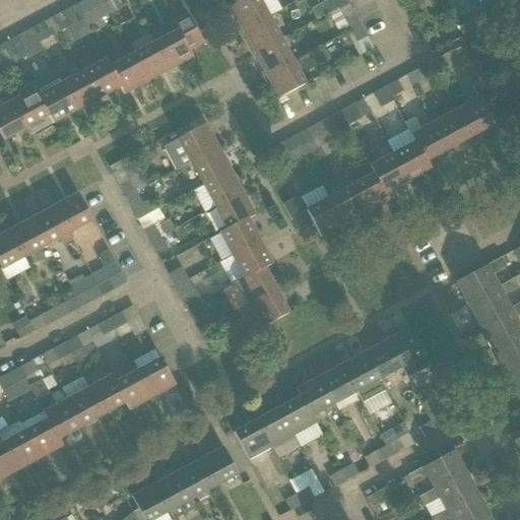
[(85,0),(75,6),(83,19),(95,13),(87,0),(85,0)]
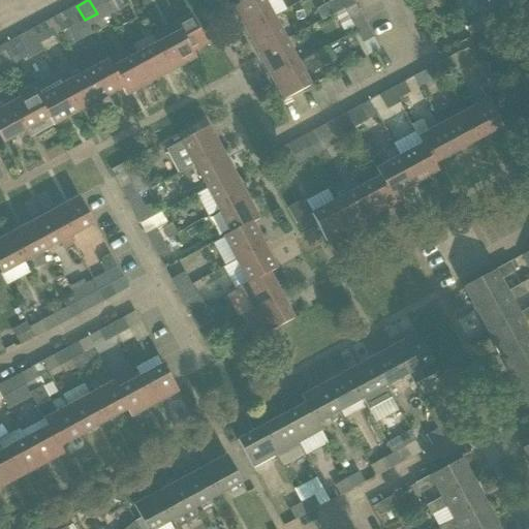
[(249,0),(232,9),(245,32),(272,18),(262,0),(249,0)]
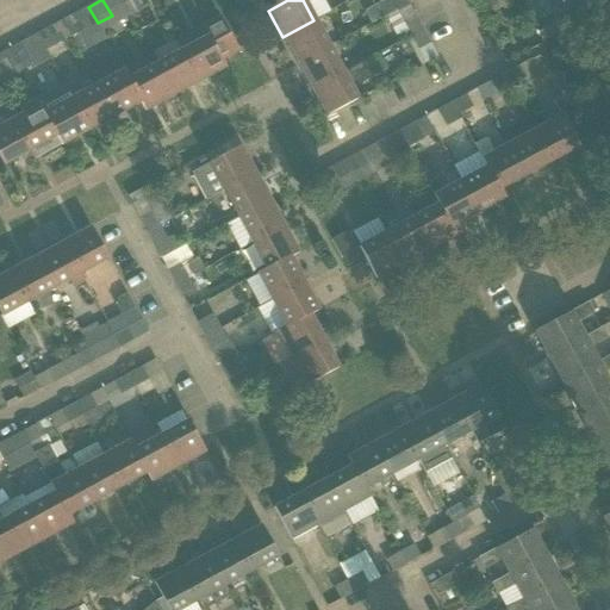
[(535,26),(542,41),(567,26),(568,30),(596,16),(586,0),(545,0),(554,17),(535,26)]
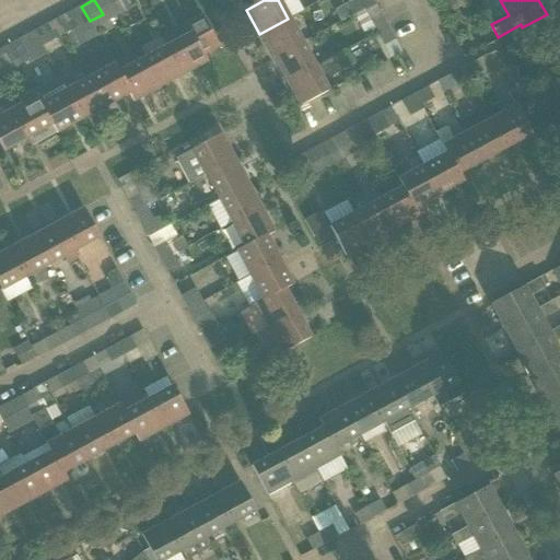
[(68,13),(76,28),(90,21),(81,7),(68,13)]
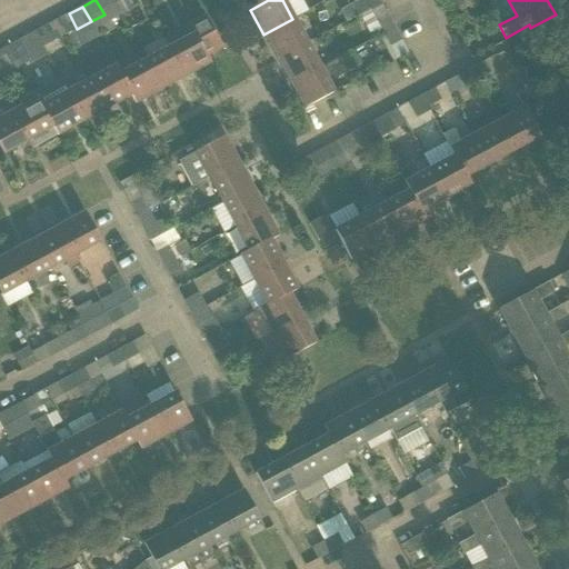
[(193,35),(169,48),(186,78),(210,63),(206,56),(222,47),(210,26),(205,15),(188,23),(193,35)]
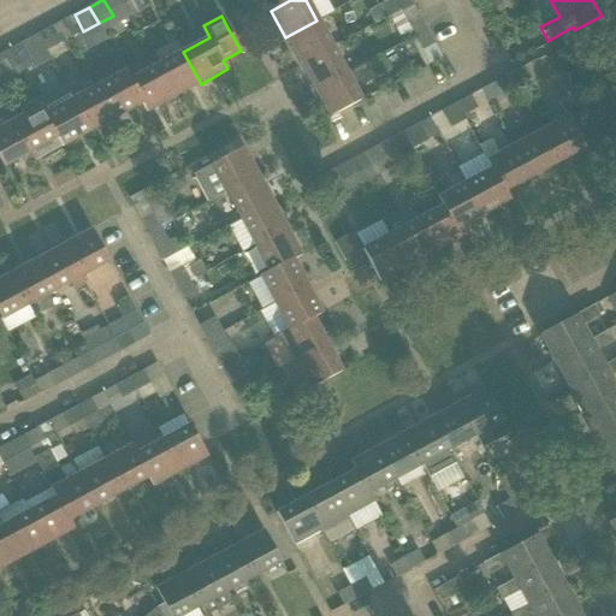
[(407,23),(414,36),(426,30),(419,17),(407,23)]
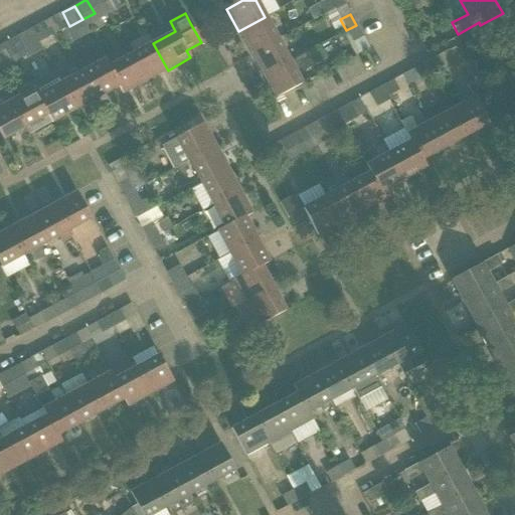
[(238,31),(250,53),(277,39),(265,17),(238,31)]
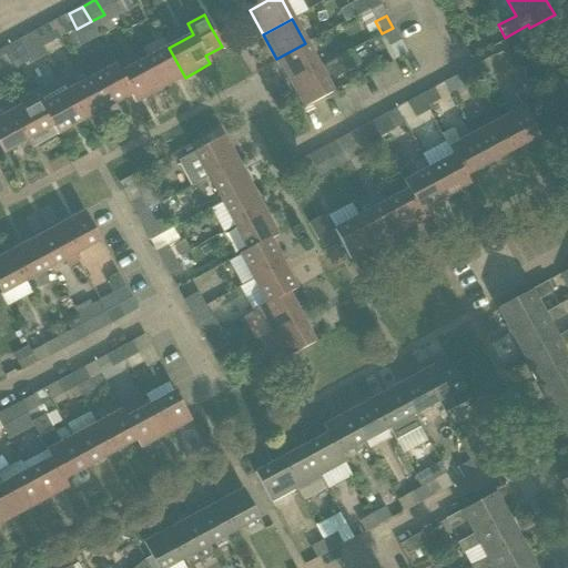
[(33,33),(42,48),(56,41),(48,26),(33,33)]
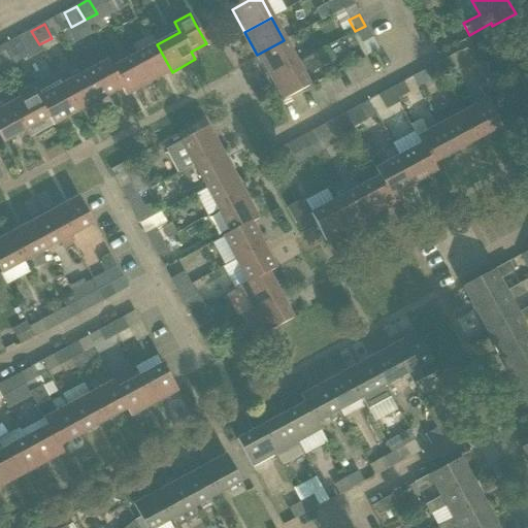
[(355,31),(362,43),(372,38),(365,26),(355,31)]
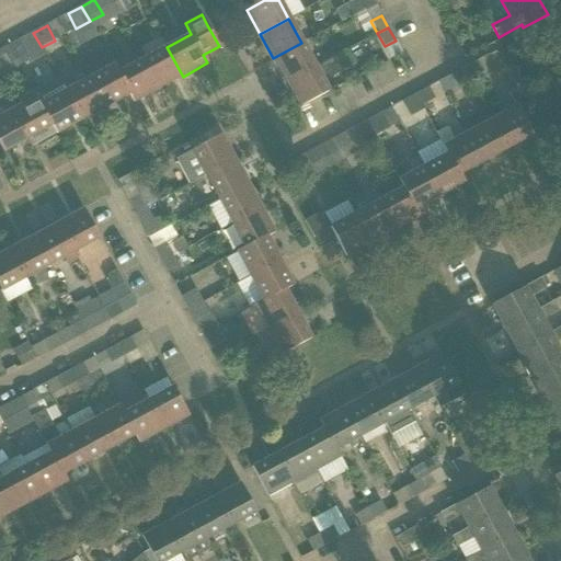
[(20,39),(27,55),(42,47),(33,33),(20,39)]
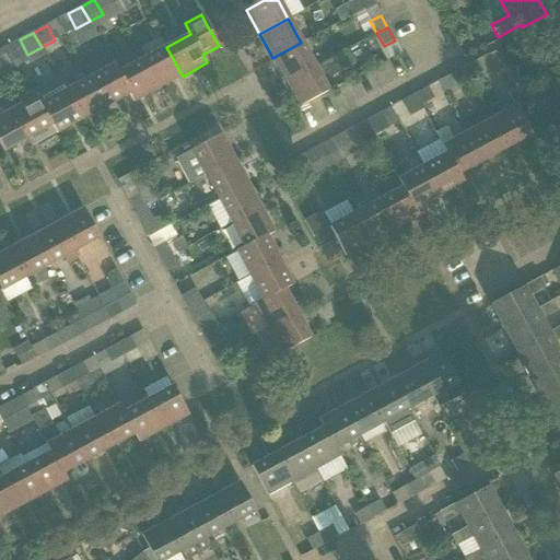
[(272,58),(286,82),(314,67),(301,43),(272,58)]
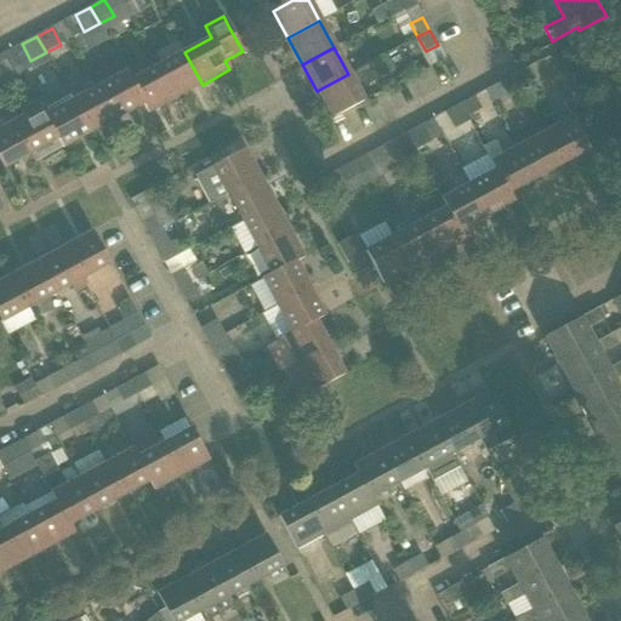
[(158,67),(176,100),(203,85),(184,52),(158,67)]
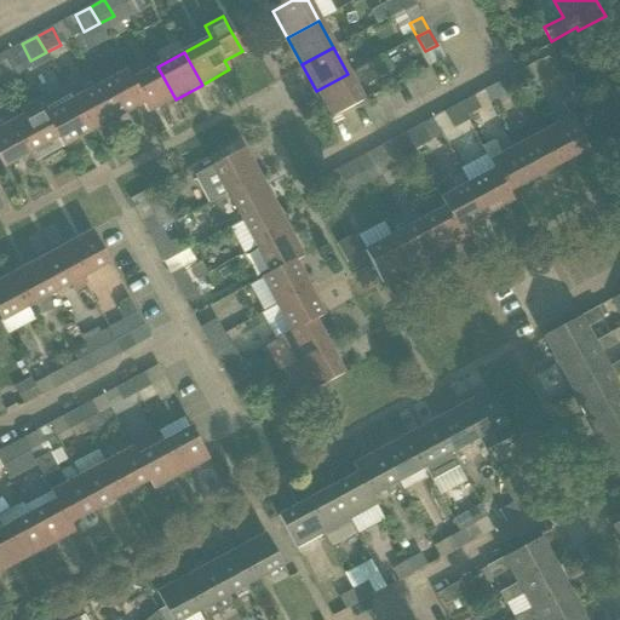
[(348,74),(316,91),(331,119),(363,102),(357,91),(390,73),(383,59),(382,58),(379,59),(349,76),(348,74)]
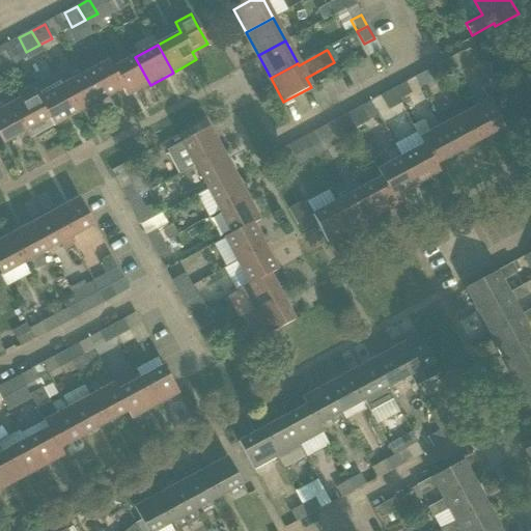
[(122,90),(127,98),(136,92),(150,85),(135,57),(121,64),(113,70),(112,70),(122,89),(122,90)]
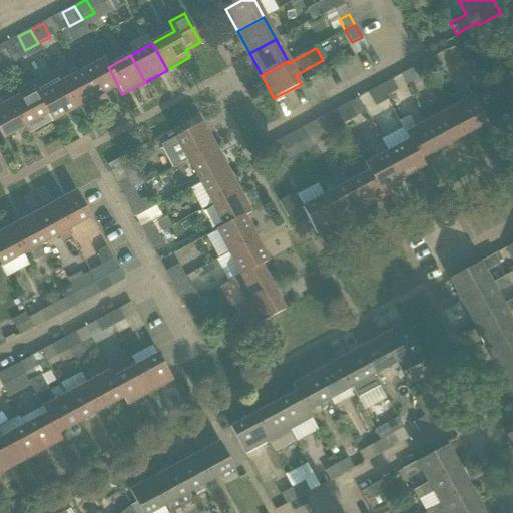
[(424,63),(430,73),(442,66),(436,56),(424,63)]
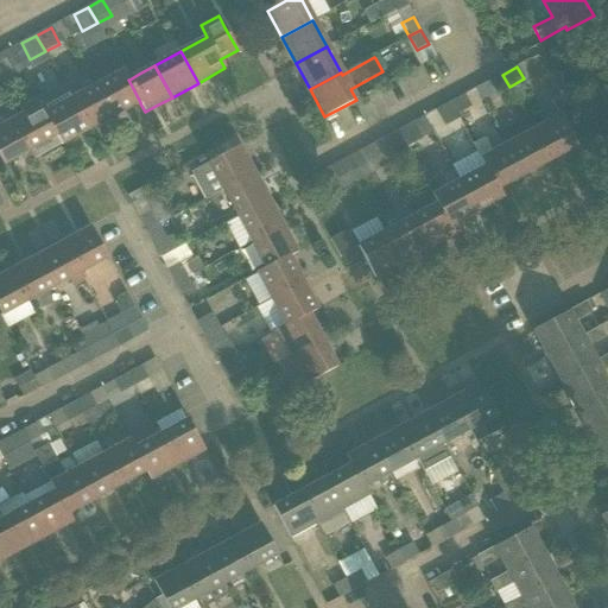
[(114,116),(140,103),(140,102),(128,80),(130,80),(125,70),(97,86),(114,116)]
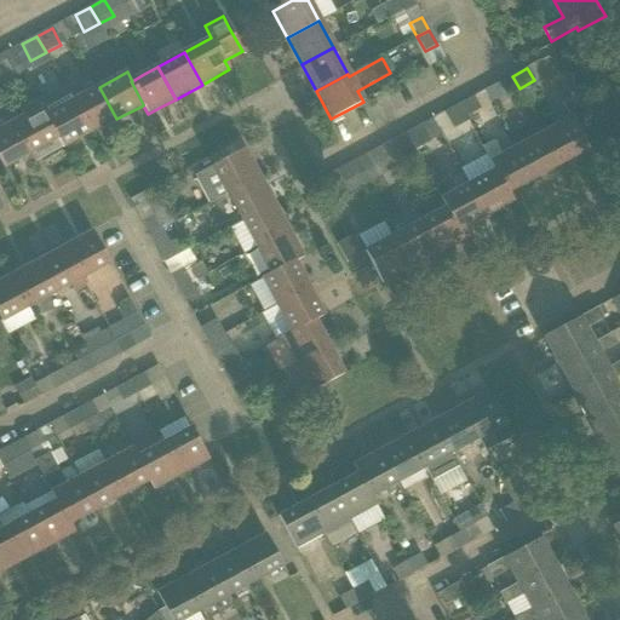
[(498,84),(505,96),(520,89),(512,76),(498,84)]
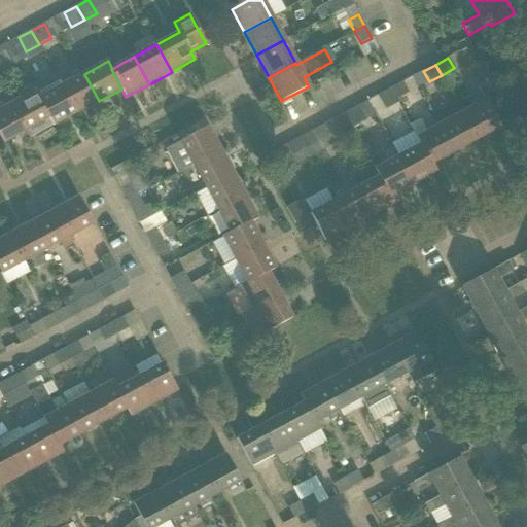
[(32,85),(54,126),(76,113),(62,86),(55,73),(32,85)]
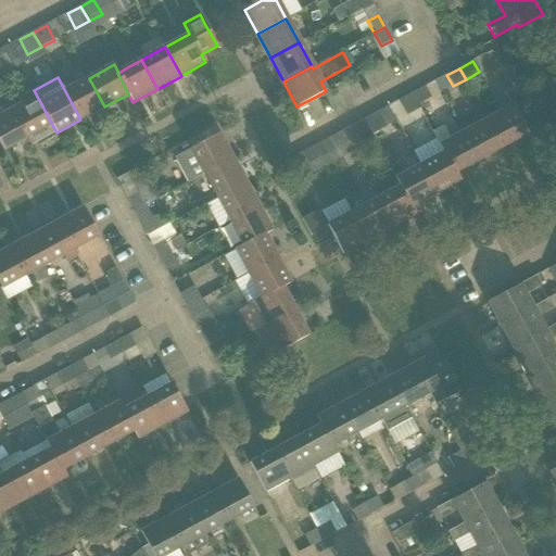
[(65,91),(80,119),(104,106),(89,78),(65,91)]
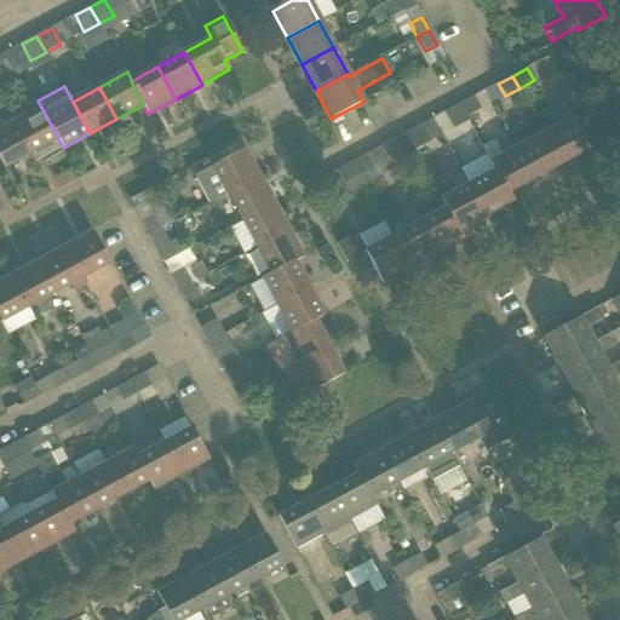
[(543,132),(561,165),(587,149),(580,133),(597,125),(580,93),(562,103),(569,118),(543,132)]
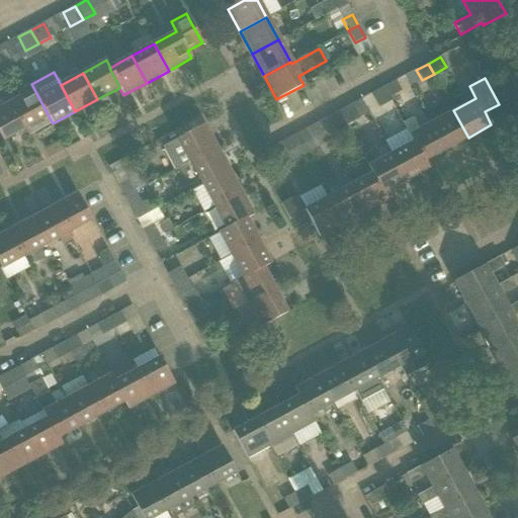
[(389,98),(390,97),(401,91),(396,81),(383,87),(389,98)]
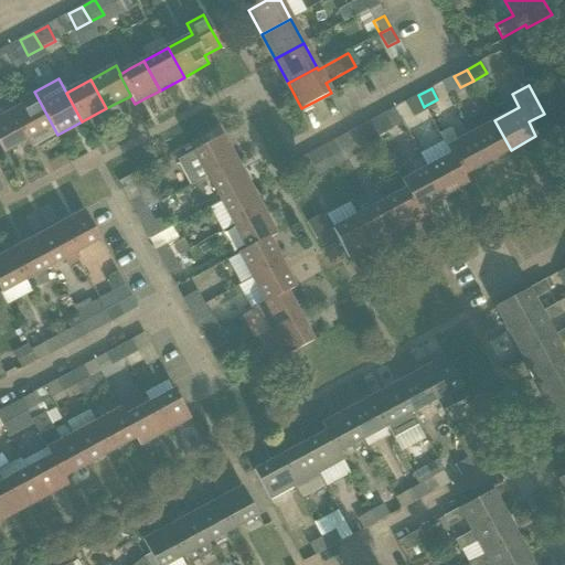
[(57,135),(34,92),(18,100),(21,106),(12,110),(29,140),(33,148),(56,135),(57,135)]
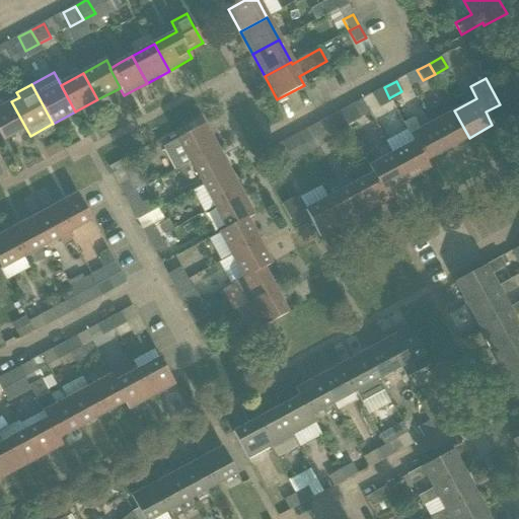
[(371,94),(378,107),(392,100),(390,97),(389,98),(384,87),(371,94)]
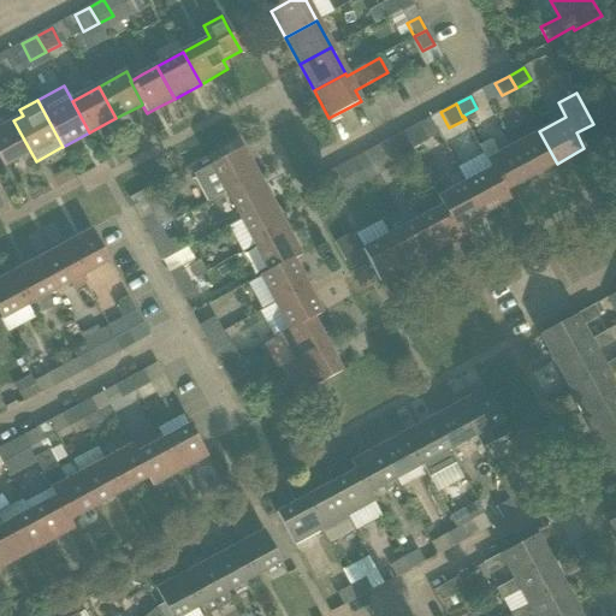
[(0,107),(0,160),(4,167),(31,153),(13,120),(6,105),(0,107)]
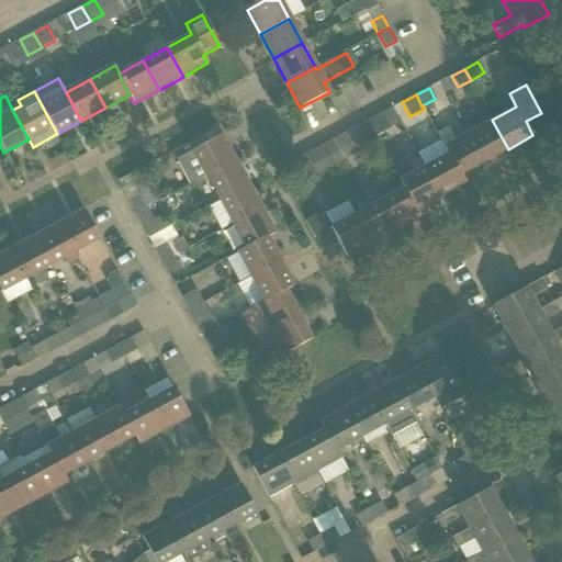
[(381,114),(368,121),(373,132),(375,136),(389,128),(400,123),(392,109),(381,114)]
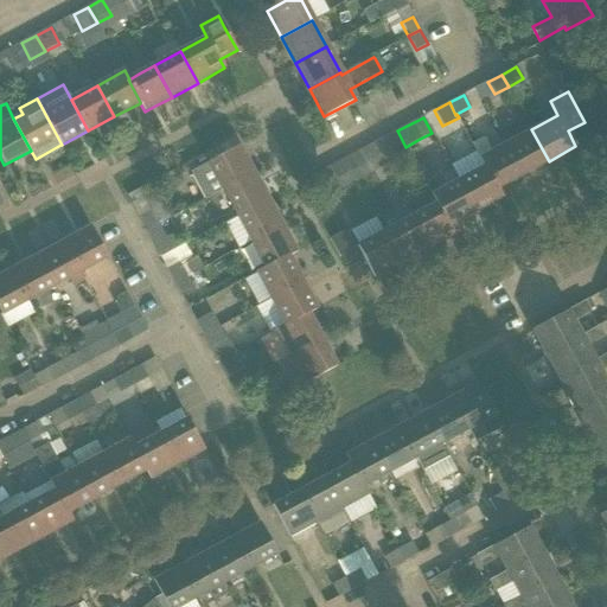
[(505,144),(523,176),(549,161),(531,129),(505,144)]
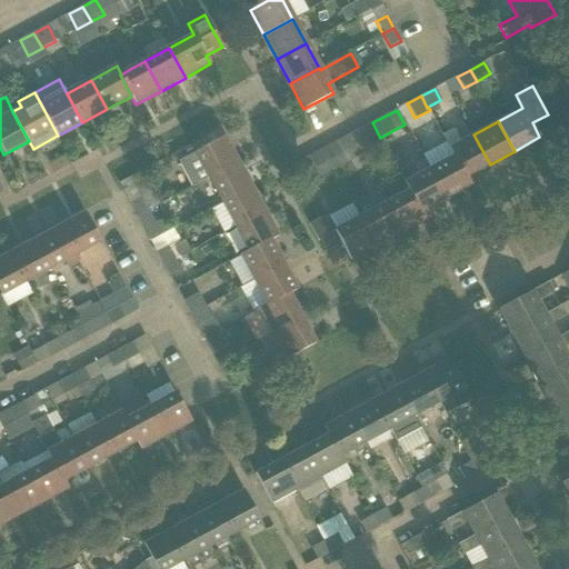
[(359,130),(365,141),(378,133),(372,122),(359,130)]
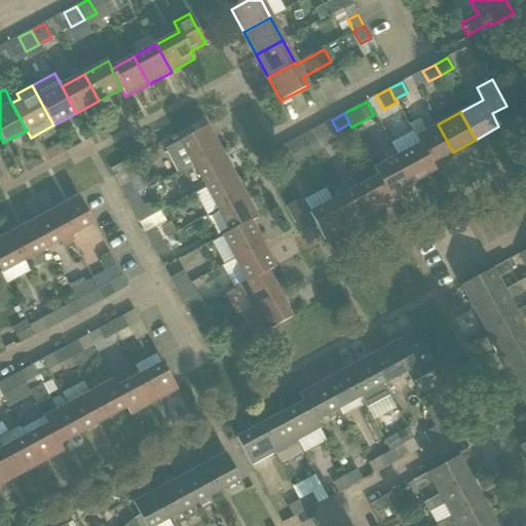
[(415,136),(434,172),(435,172),(430,163),(453,152),(438,124),(415,136)]
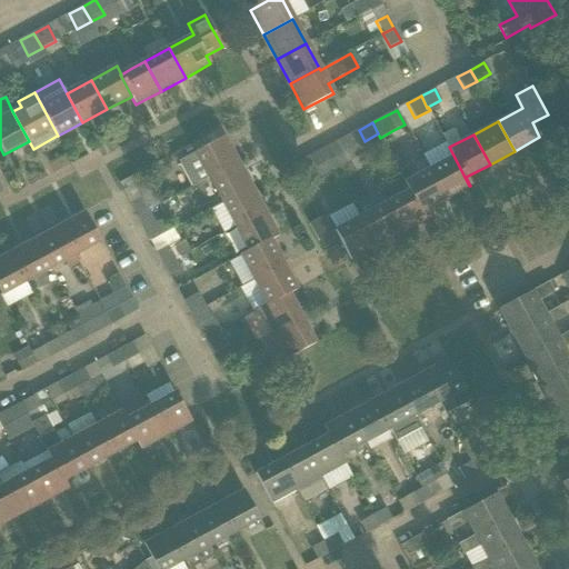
[(178,162),(191,187),(209,178),(238,162),(225,137),(178,162)]
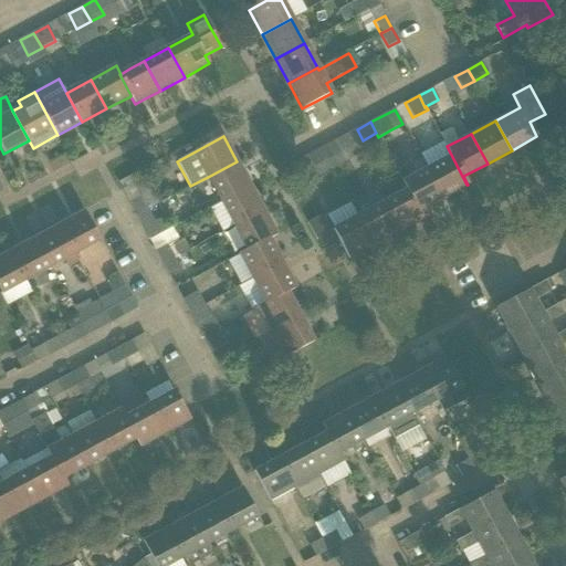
[(321,148),(327,159),(339,153),(334,142),(321,148)]
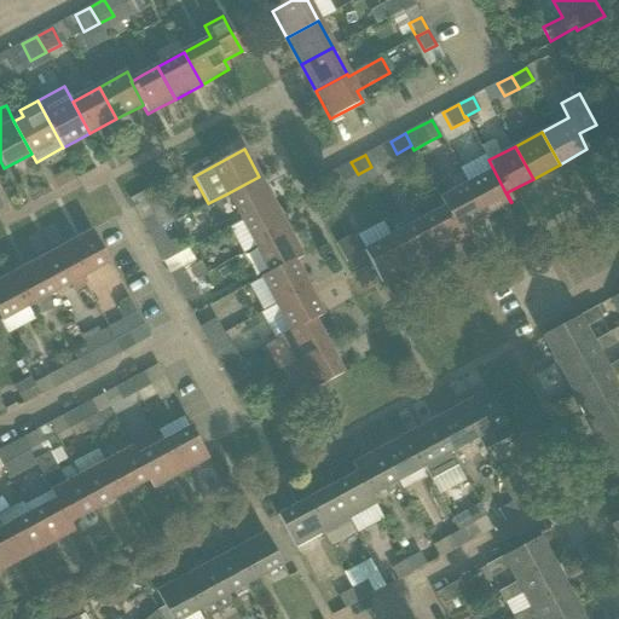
[(467,184),(484,217),(510,202),(489,160),(487,161),(492,171),(467,184)]
